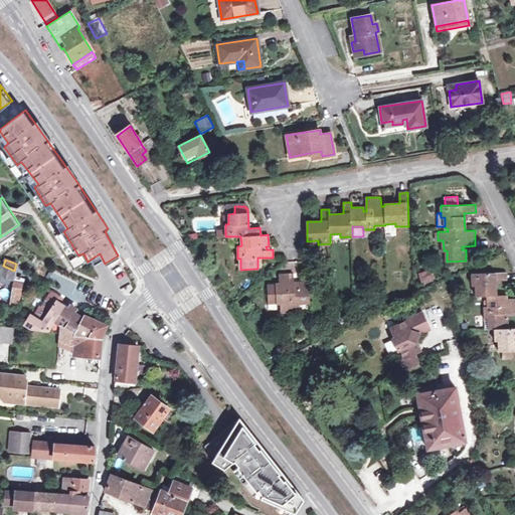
[(14,271),(3,266),(0,265),(0,266),(0,274),(13,279),(15,271),(14,271)]
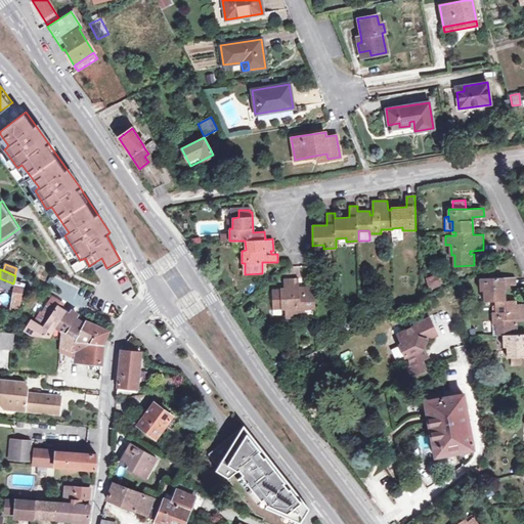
[(428,288),(442,286),(440,273),(426,276),(428,288)]
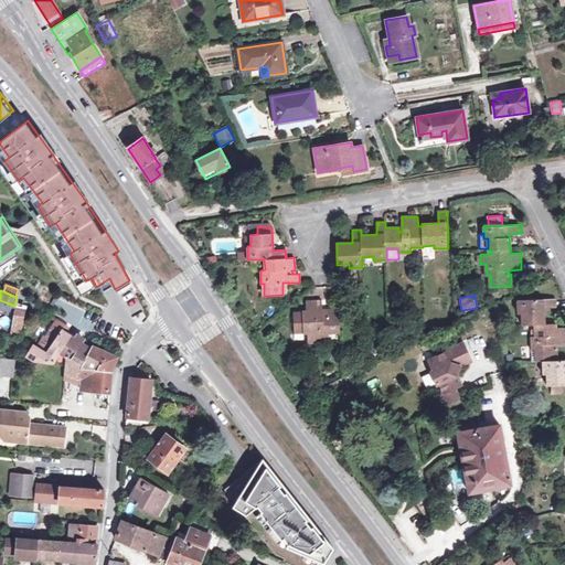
[(553,343),(556,343),(564,342),(564,326),(555,327),(555,322),(544,323),(544,308),(556,307),(556,298),(518,299),(519,312),(522,312),(522,324),(535,324),(535,336),(531,336),(532,350),(535,350),(536,361),(543,361),(544,373),(546,373),(547,385),(554,385),(562,384),(564,384),(564,359),(557,360),(556,348),(553,348),(553,343)]
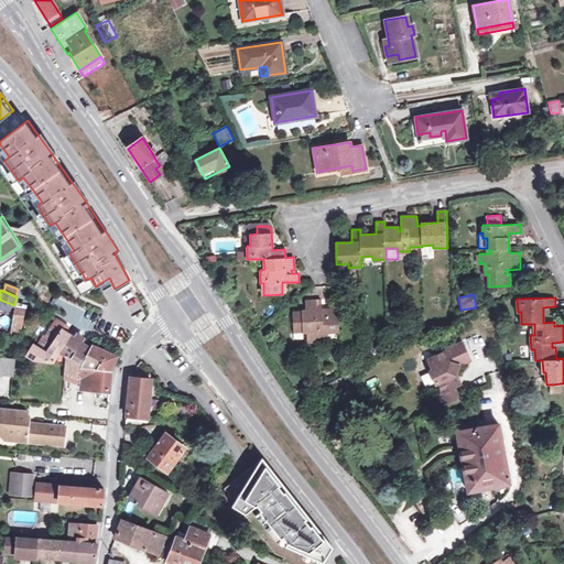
[(0,306),(13,312),(14,305),(0,300),(0,306)]
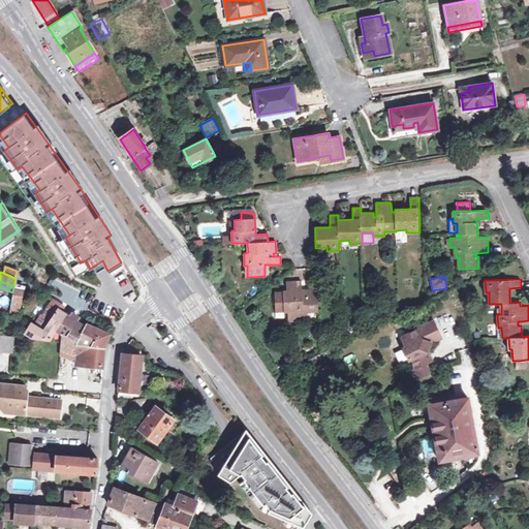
[(303,293),(302,290),(302,282),(286,282),(286,292),(275,293),(275,308),(287,308),(288,318),(297,318),(297,314),(308,314),(308,310),(318,310),(317,289),(306,290),(306,293),(303,293)]
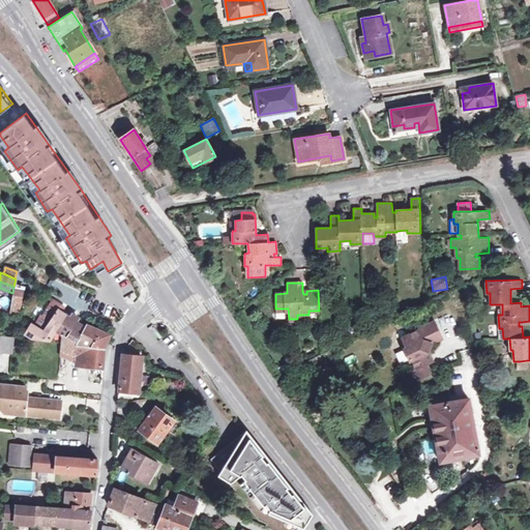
[(15,289),(10,313),(19,315),(23,291),(15,289)]
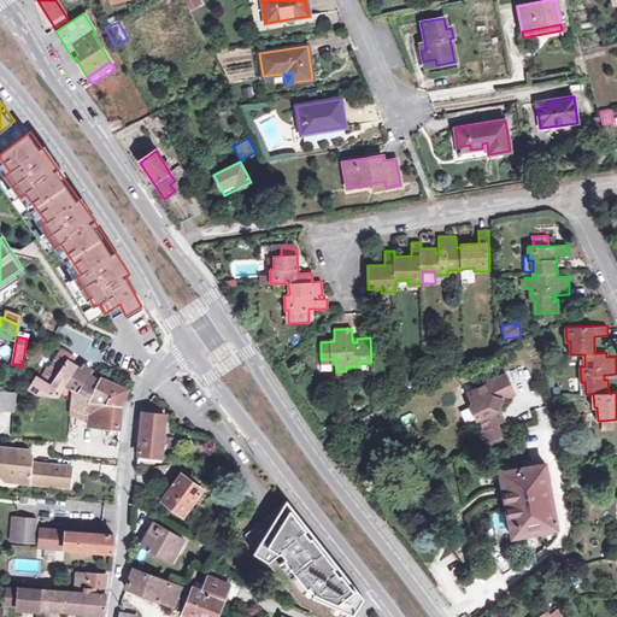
[(90,403),(88,424),(121,427),(122,406),(129,389),(101,378),(100,382),(89,375),(92,370),(84,365),(82,370),(69,362),(70,360),(71,362),(75,357),(66,352),(65,353),(63,352),(63,351),(60,350),(53,360),(56,362),(51,369),(48,366),(41,378),(36,376),(29,388),(36,393),(58,395),(65,383),(71,387),(71,391),(90,400),(90,403)]
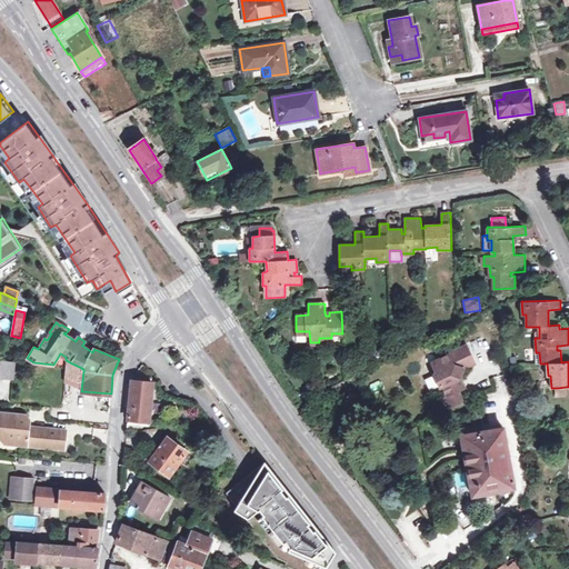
[(20,338),(11,336),(10,339),(8,349),(18,351),(20,342),(19,342),(20,338)]
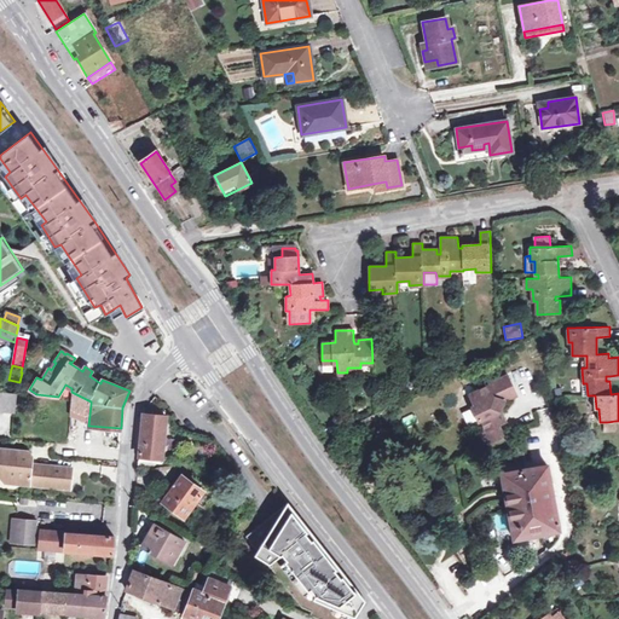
[(516,394),(508,375),(489,385),(489,386),(470,393),(476,404),(473,406),(479,417),(481,416),(487,429),(498,423),(505,421),(501,410),(504,400),(516,394)]
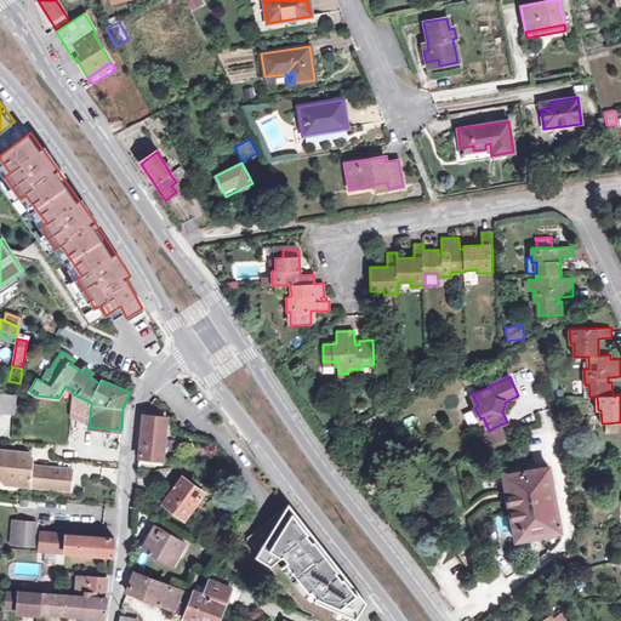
[(0,393),(0,411),(15,414),(17,396),(0,393)]
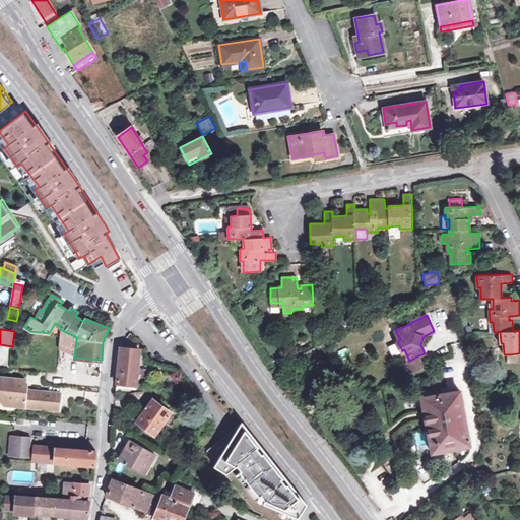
[(76,337),(60,329),(59,334),(57,369),(61,369),(73,370),(74,358),(76,339),(76,337)]
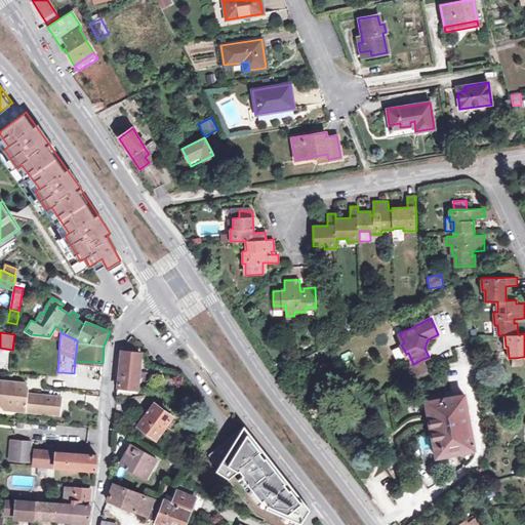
[(138,389),(143,354),(123,352),(120,387),(138,389)]
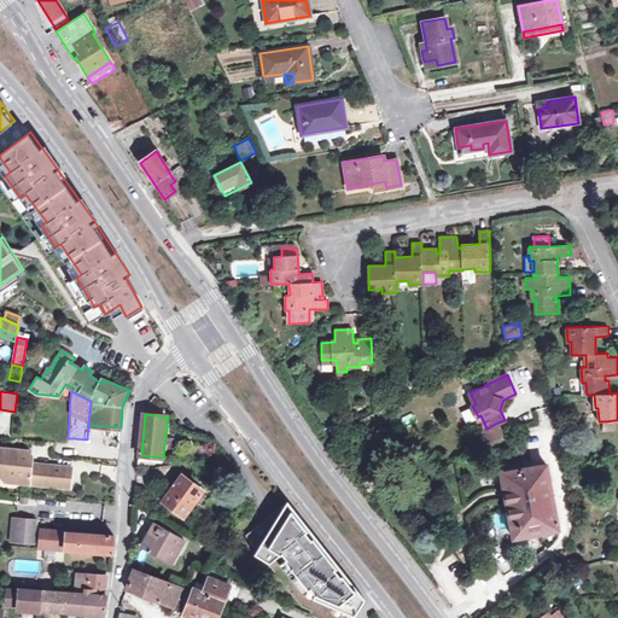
[(484,430),(489,441),(502,433),(497,423),(487,429),(484,430)]
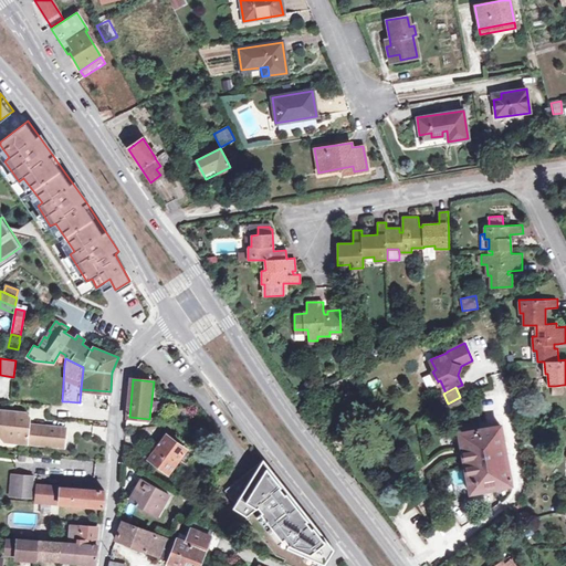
[(20,416),(21,412),(0,410),(0,431),(3,436),(18,437),(20,441),(58,446),(60,427),(50,426),(48,427),(29,426),(30,417),(20,416)]
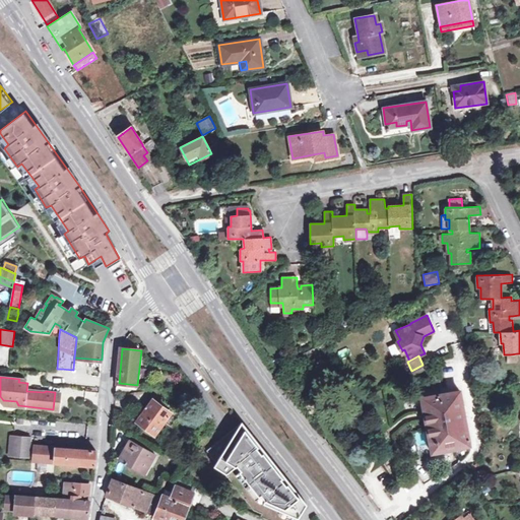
[(440,380),(424,383),(424,389),(441,386),(440,380)]
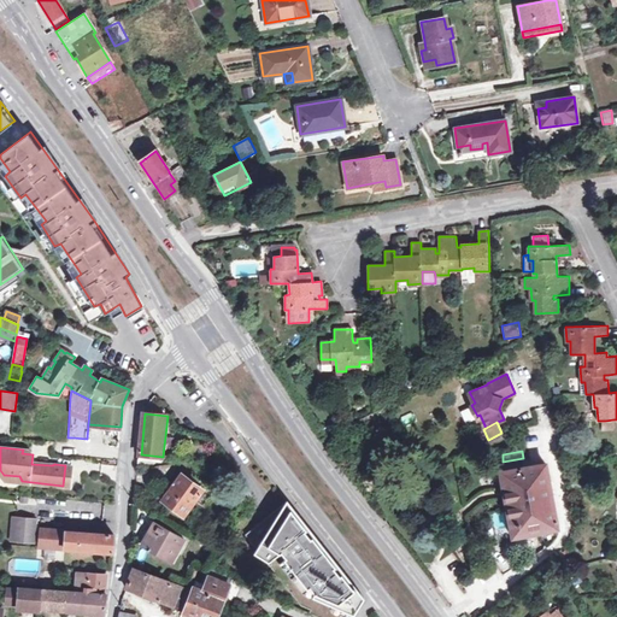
[(513,536),(558,528),(546,463),(501,471),(513,536)]
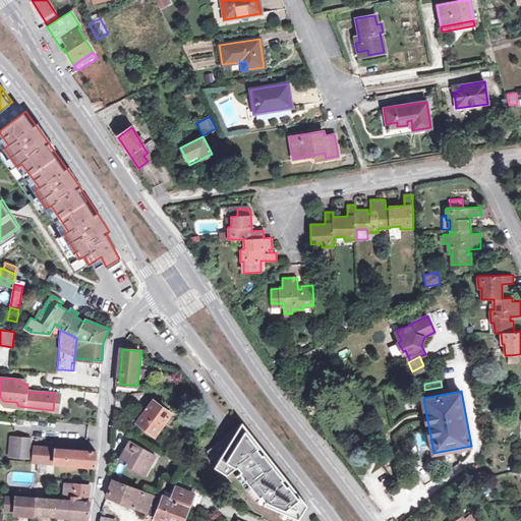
[(137,422),(156,436),(172,413),(154,400),(137,422)]
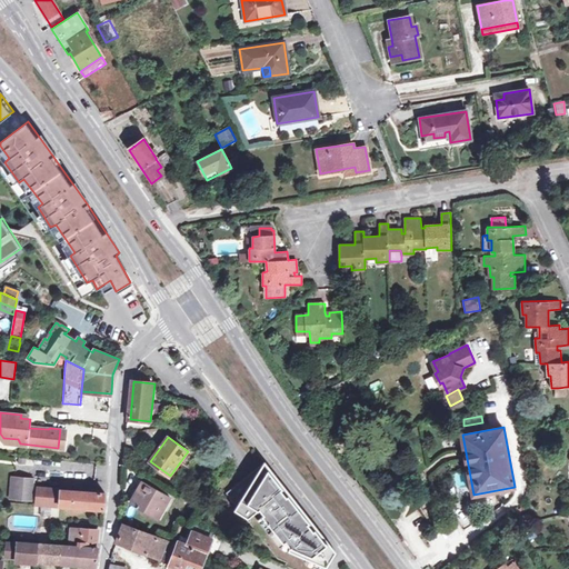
[(225,465),(232,457),(227,452),(219,460),(225,465)]
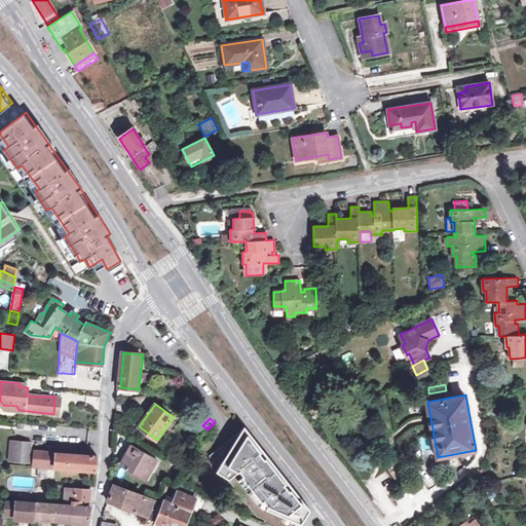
[(306,518),(310,512),(248,434),(242,437),(240,436),(217,472),(223,476),(222,479),(227,483),(236,474),(241,478),(239,480),(264,502),(264,501),(269,506),(268,509),(298,522),(303,517),(306,518)]
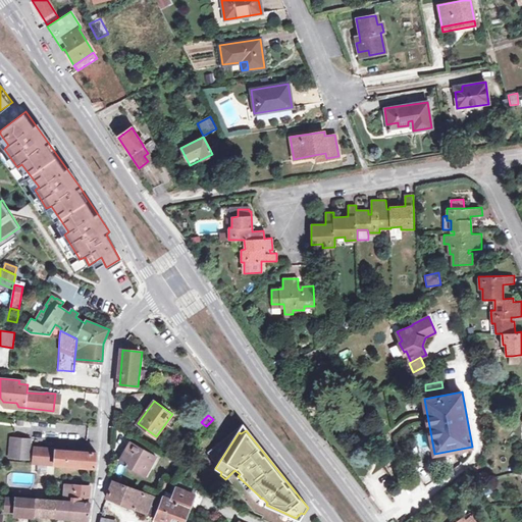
[(34,439),(17,438),(15,457),(33,459),(34,439)]
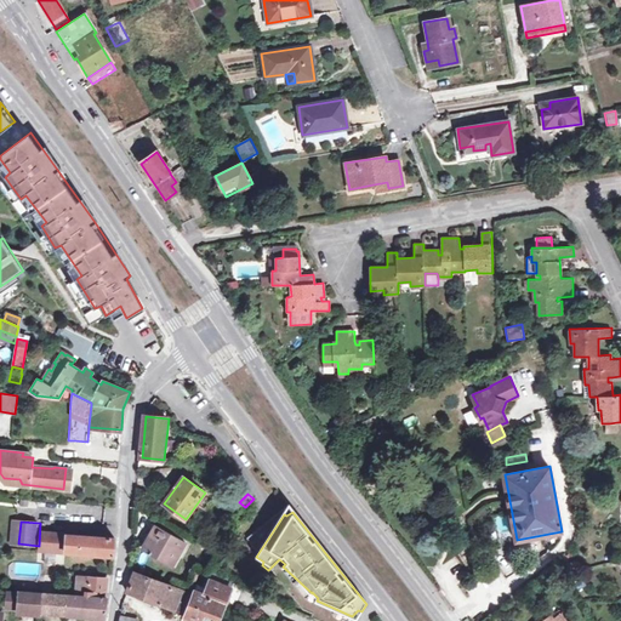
[(155,527),(149,539),(158,542),(152,553),(172,565),(186,543),(155,527)]
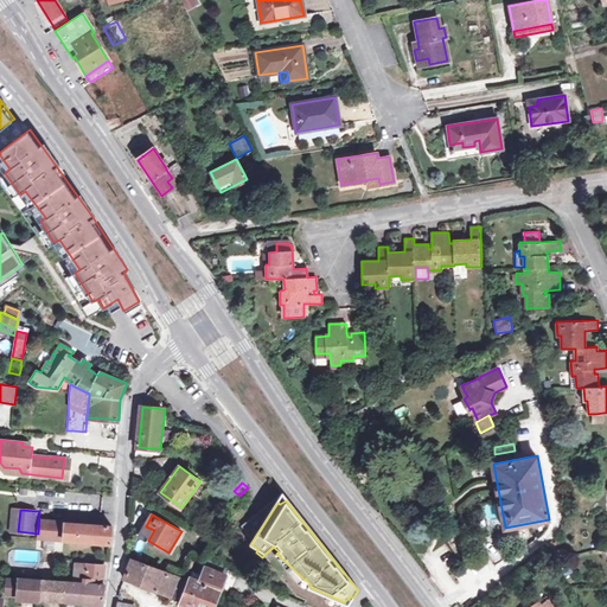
[(42,517),(39,537),(53,538),(53,536),(63,537),(63,540),(110,543),(112,525),(64,522),(64,518),(42,517)]
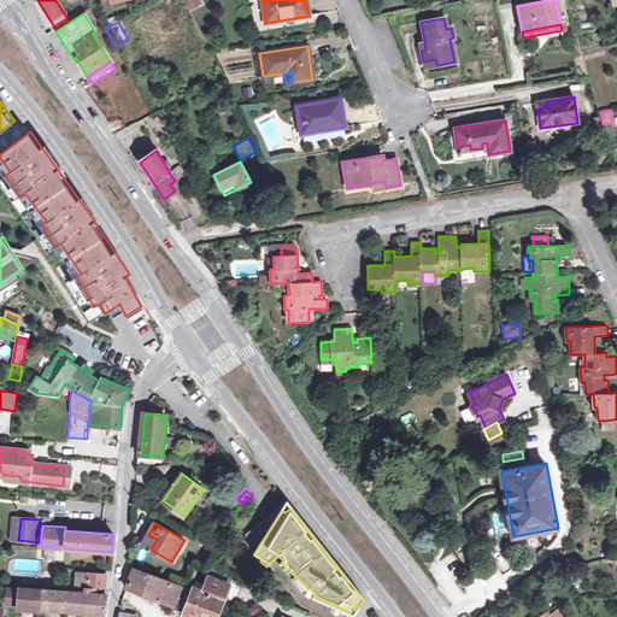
[(144,546),(151,550),(157,539),(148,535),(144,546)]
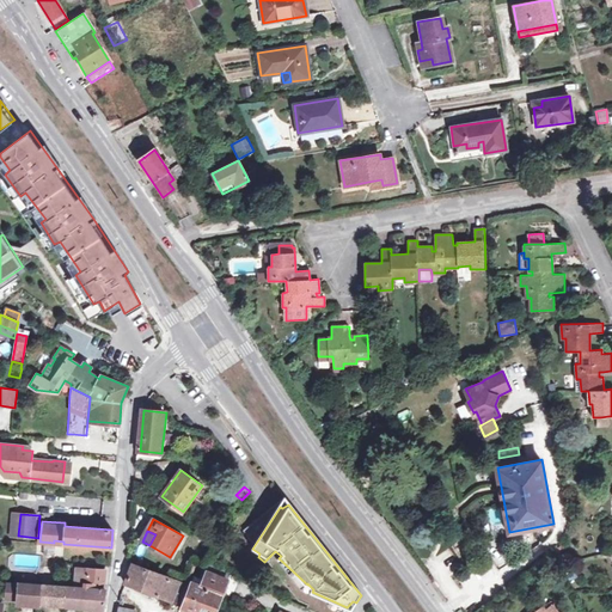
[(43,554),(53,554),(54,544),(44,543),(43,554)]
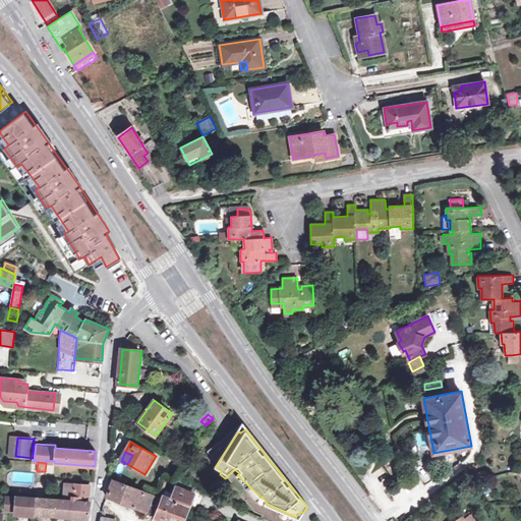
[(239,473),(234,469),(230,474),(256,501),(266,504),(267,502),(262,497),(262,498),(237,475),(239,473)]
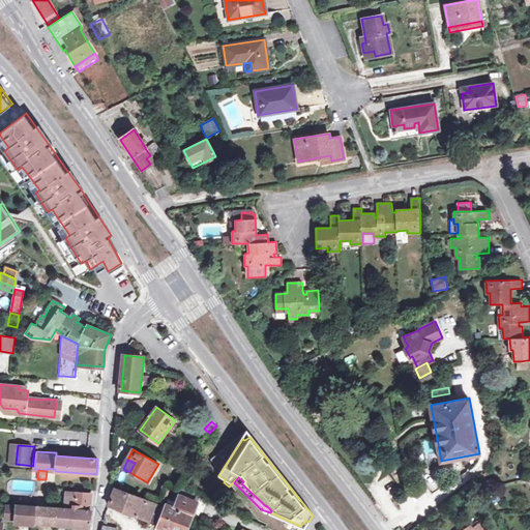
[(175,508),(167,505),(166,508),(116,489),(110,506),(158,525),(158,528),(164,529),(171,529),(174,523),(181,526),(185,528),(189,526),(198,503),(180,496),(177,503),(175,508)]
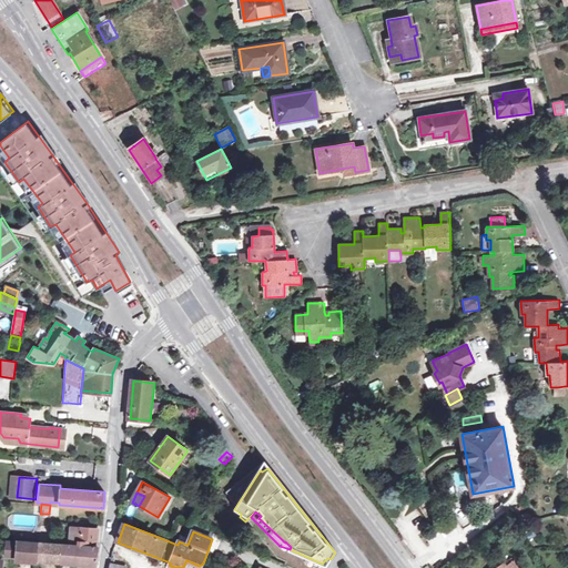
[(73,544),(53,543),(17,540),(17,543),(17,556),(17,558),(95,565),(98,546),(95,546),(97,528),(71,526),(70,538),(70,540),(73,540),(73,544)]
